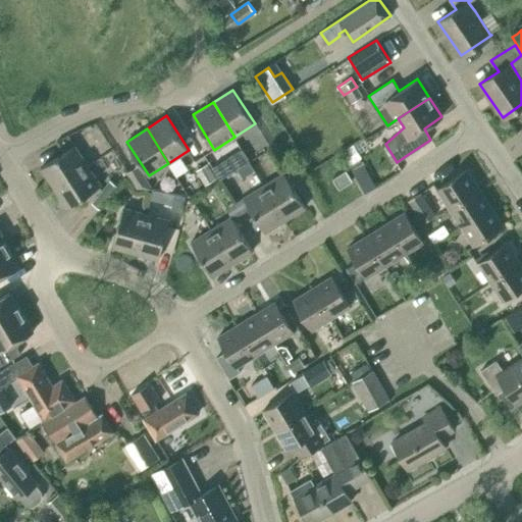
[(361,158),(353,144),(341,151),(349,165),(361,158)]
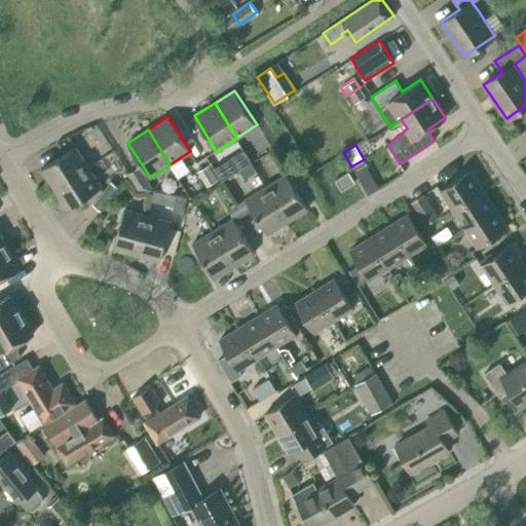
[(54,189),(88,166),(76,147),(41,168),(54,189)]
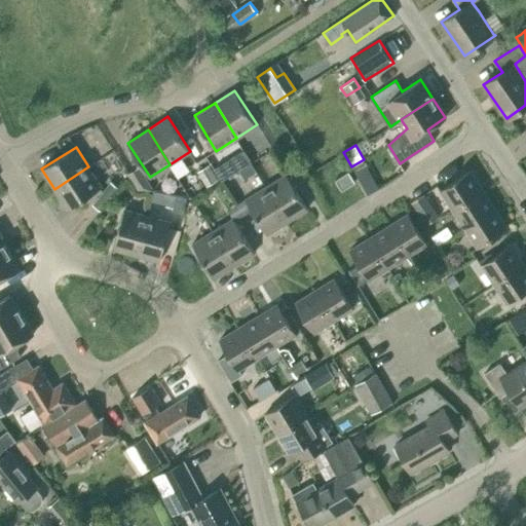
[(226,160),(214,167),(221,180),(233,173),(226,160)]
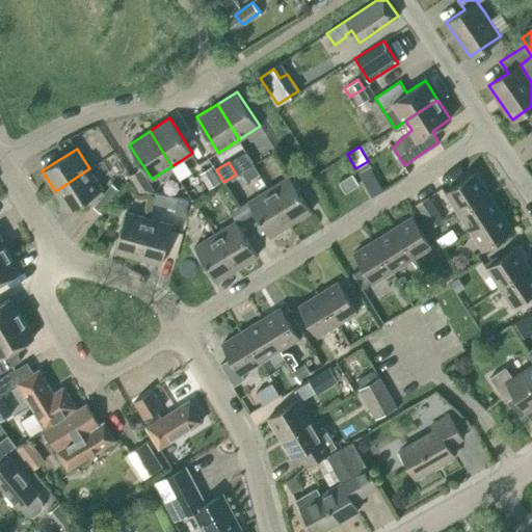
[(246,181),(259,174),(254,164),(241,171),(246,181)]
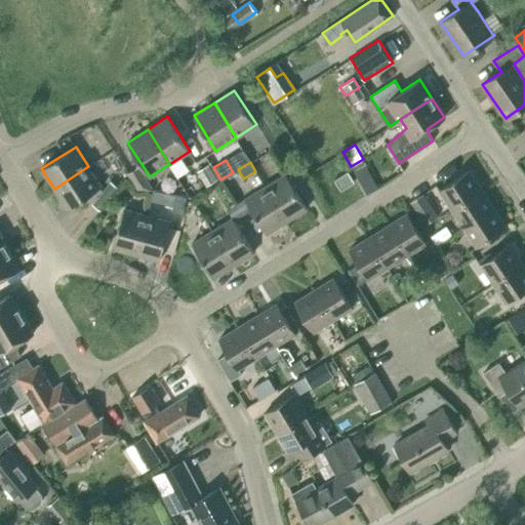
[(218,179),(210,163),(197,171),(205,187),(218,179)]
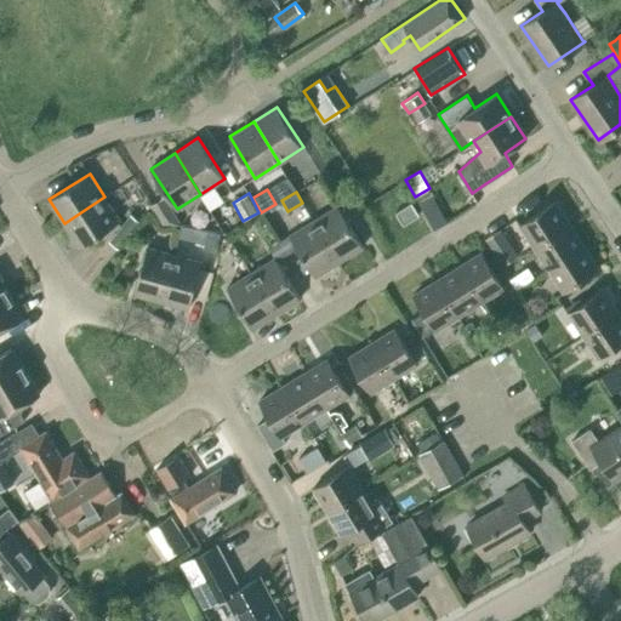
[(79,246),(120,220),(104,197),(64,223),(79,246)]
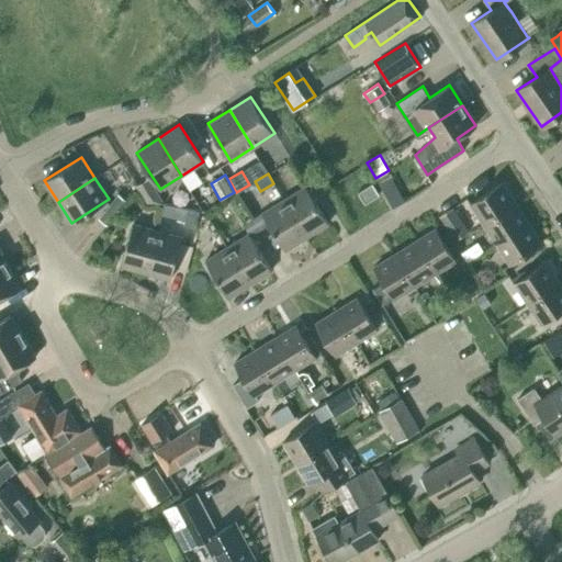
[(137,184),(149,203),(165,202),(149,178),(137,184)]
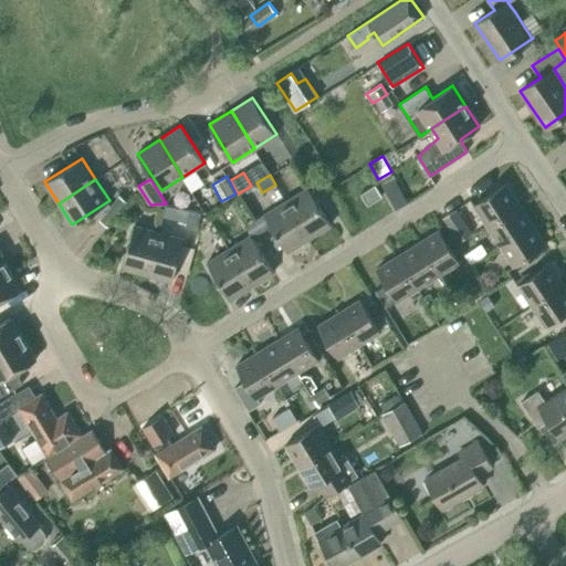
[(368,205),(383,195),(375,184),(360,192),(368,205)]
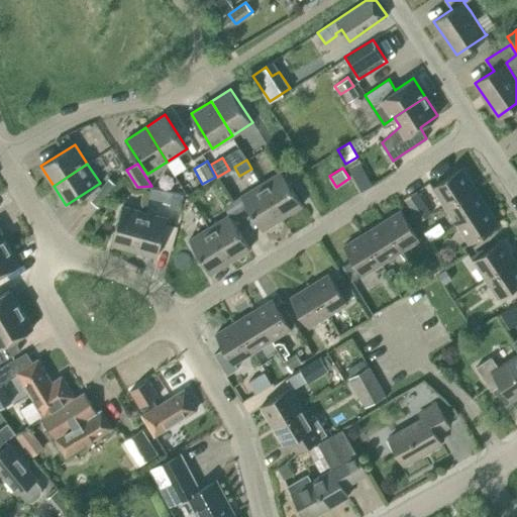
[(444,205),(475,186),(462,168),(433,187),(444,205)]
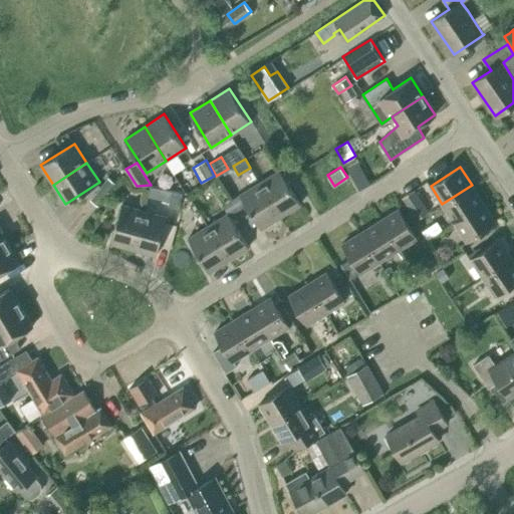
[(279,170),(259,182),(281,216),(300,204),(279,170)]
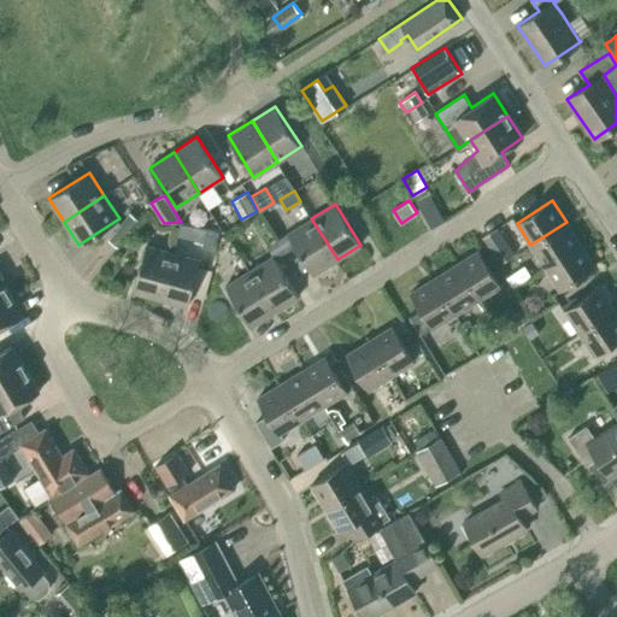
[(129,212),(109,240),(119,248),(141,221),(129,212)]
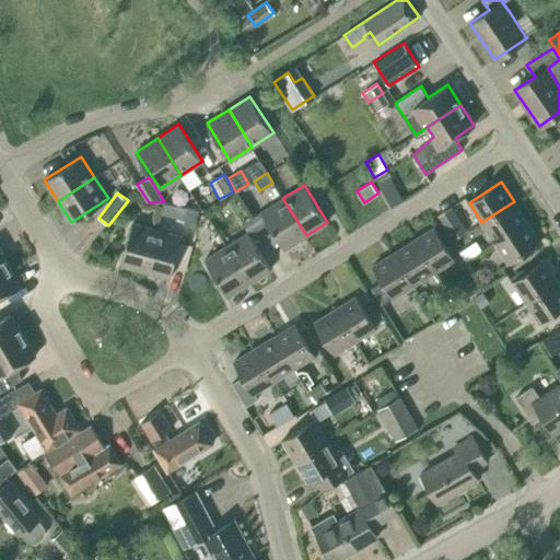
[(284,248),(306,235),(282,198),(261,211),(284,248)]
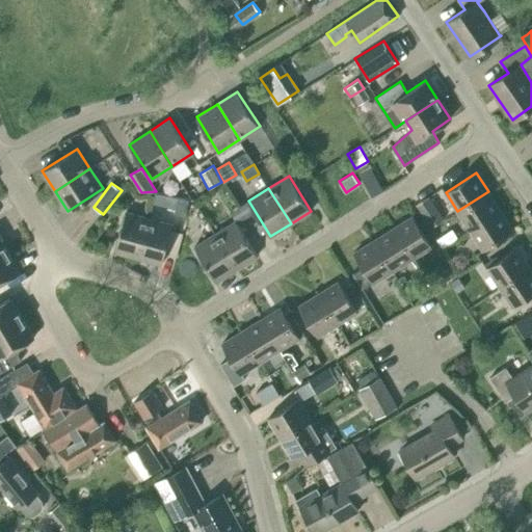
[(501,211),(488,191),(457,211),(470,231),(501,211)]
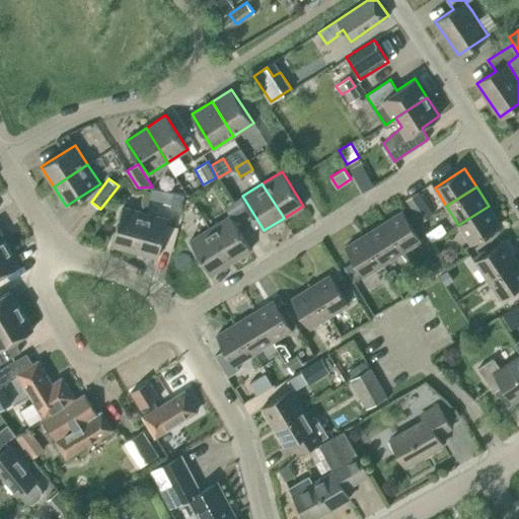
[(405,200),(420,222),(433,213),(419,192),(405,200)]
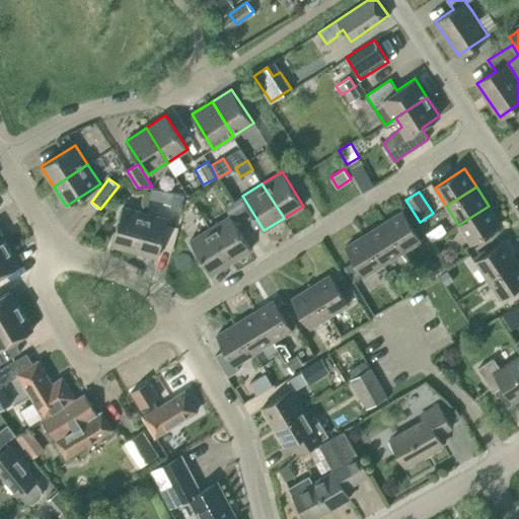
[(113,244),(135,250),(146,212),(124,206),(113,244)]
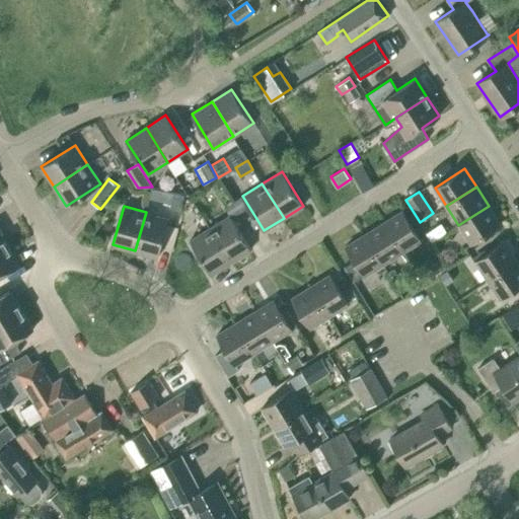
[(501,224),(489,206),(458,225),(470,243),(501,224)]
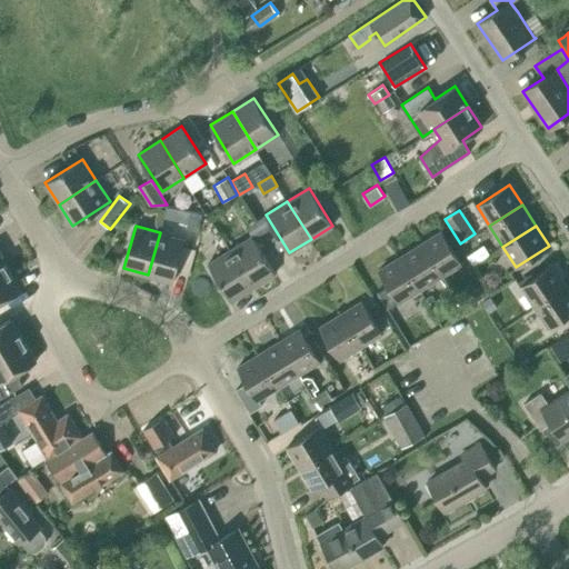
[(420,243),(440,276),(461,263),(441,230),(420,243)]
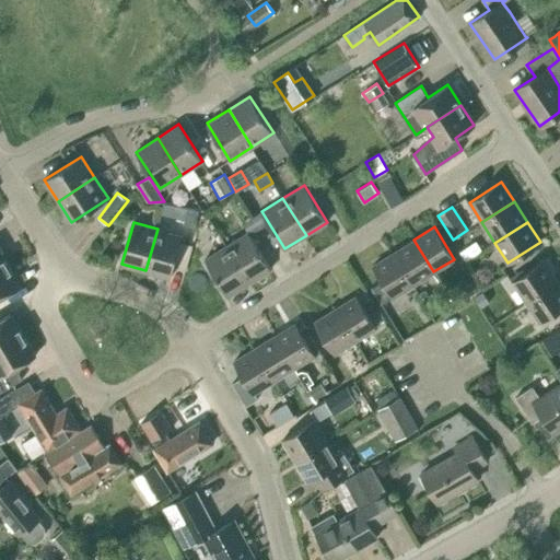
[(158,229),(146,270),(171,278),(182,235),(158,229)]
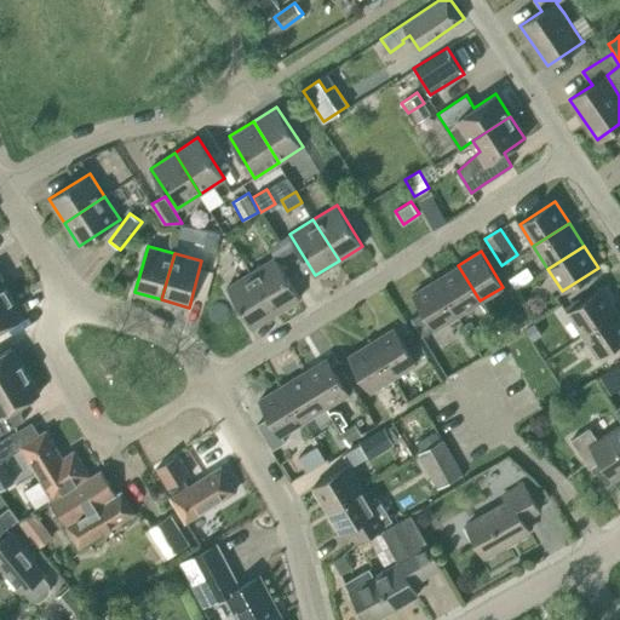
[(275,257),(251,271),(276,313),(300,298),(275,257)]
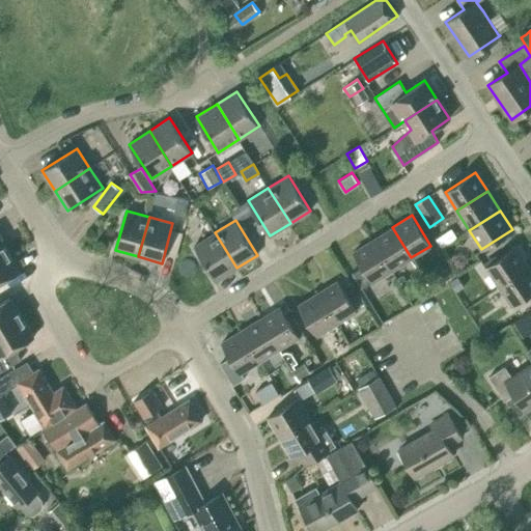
[(392,227),(373,240),(392,270),(411,257),(392,227)]
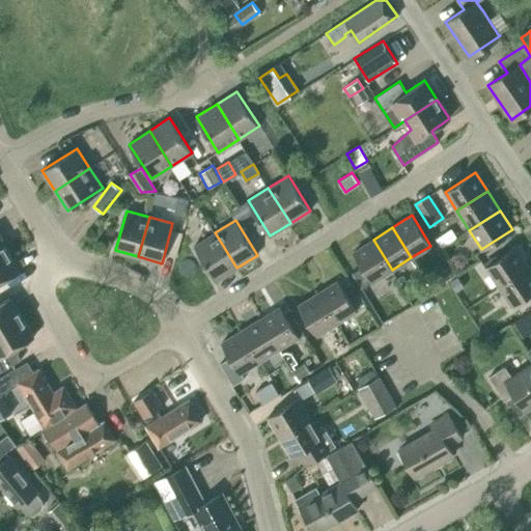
[(216,281),(236,268),(215,232),(194,246),(216,281)]
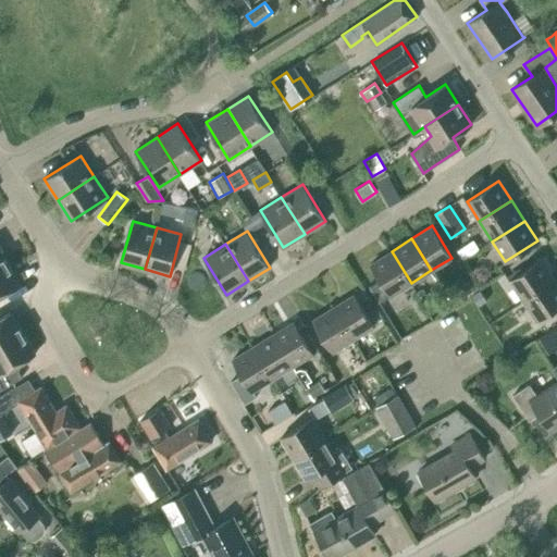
[(469,246),(459,252),(463,259),(473,254),(469,246)]
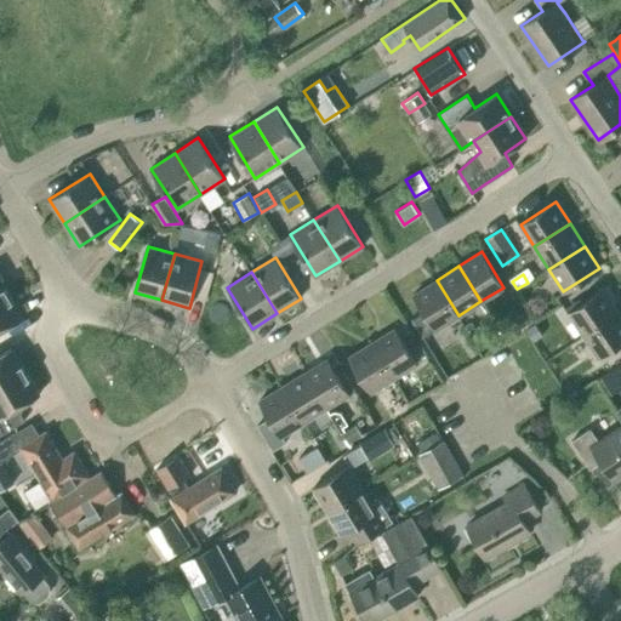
[(425,312),(436,330),(459,315),(437,280),(414,294),(425,312)]
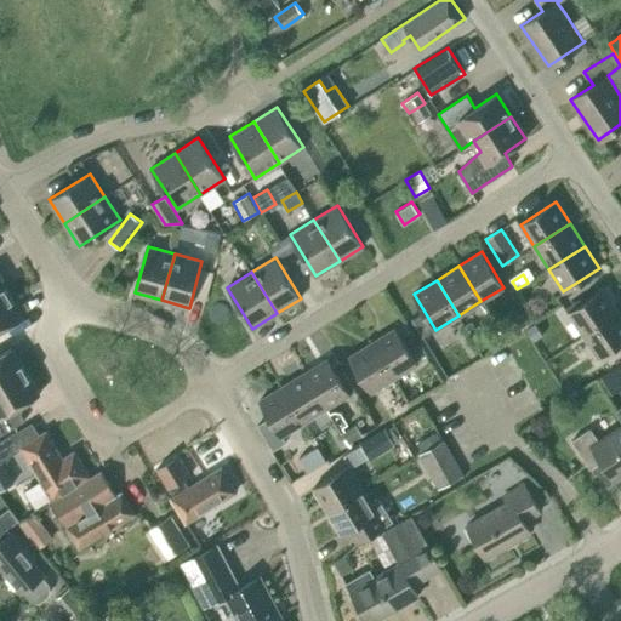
[(584,334),(619,311),(603,289),(568,312),(584,334)]
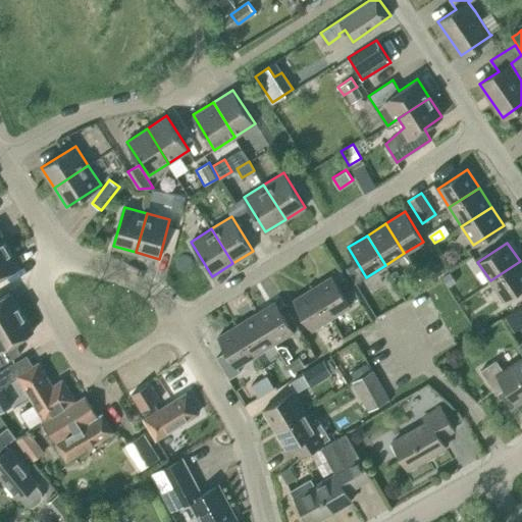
[(0,277),(19,266),(7,247),(0,251),(0,277)]
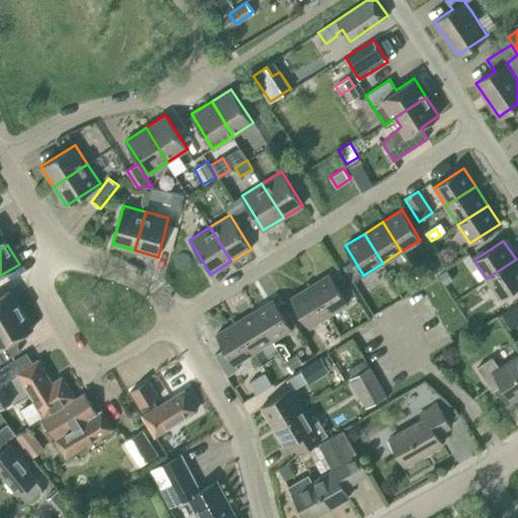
[(445,267),(439,257),(429,263),(435,273),(445,267)]
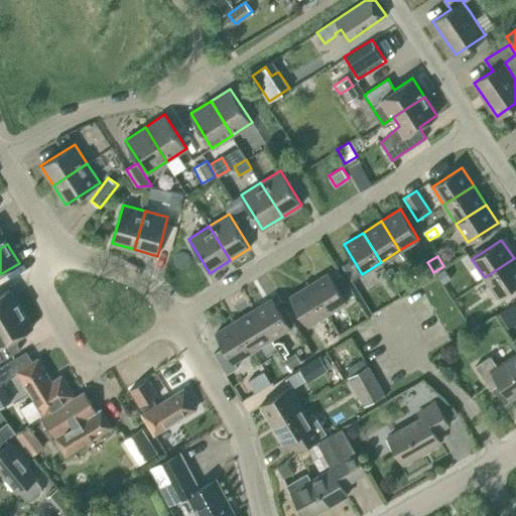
[(515,283),(515,261),(514,258),(485,277),(497,296),(515,283)]
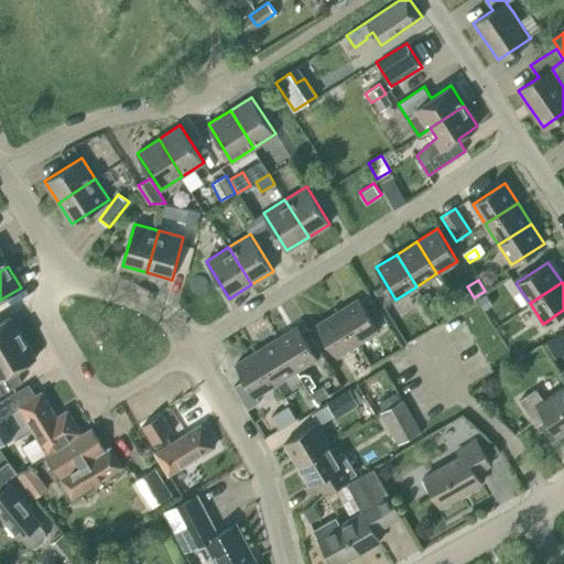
[(386,283),(375,290),(384,306),(396,300),(386,283)]
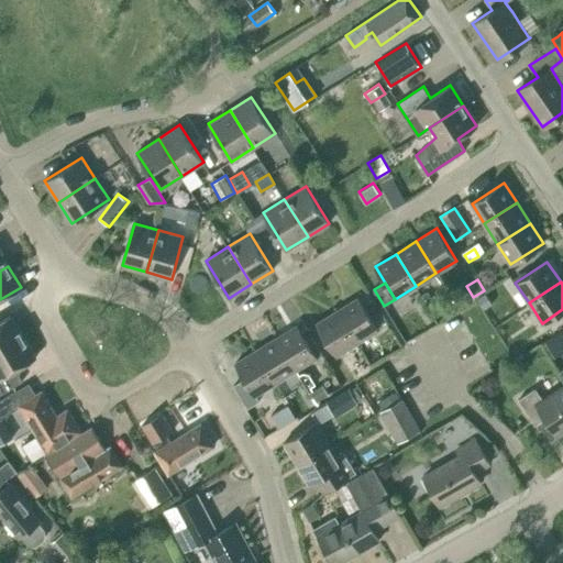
[(359,298),(364,307),(374,300),(368,291),(359,298)]
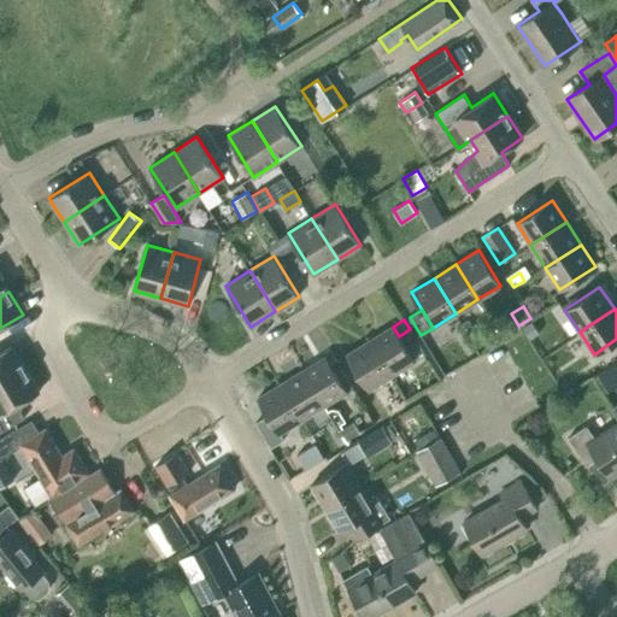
[(530,339),(539,333),(530,321),(522,327),(530,339)]
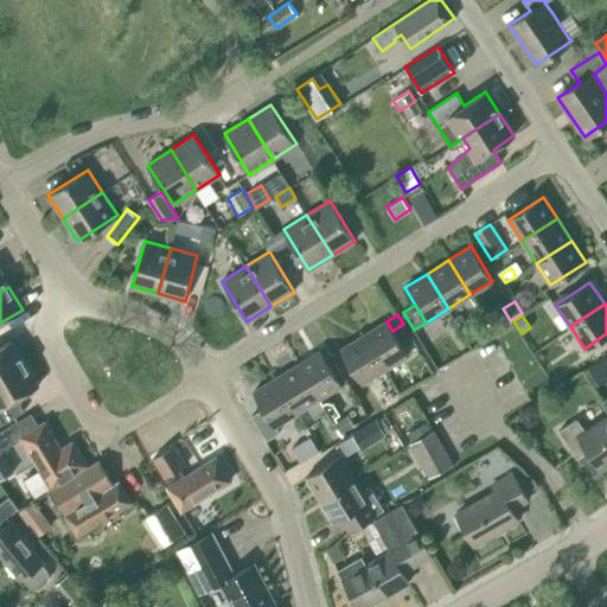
[(387,320),(364,334),(385,369),(408,356),(387,320)]
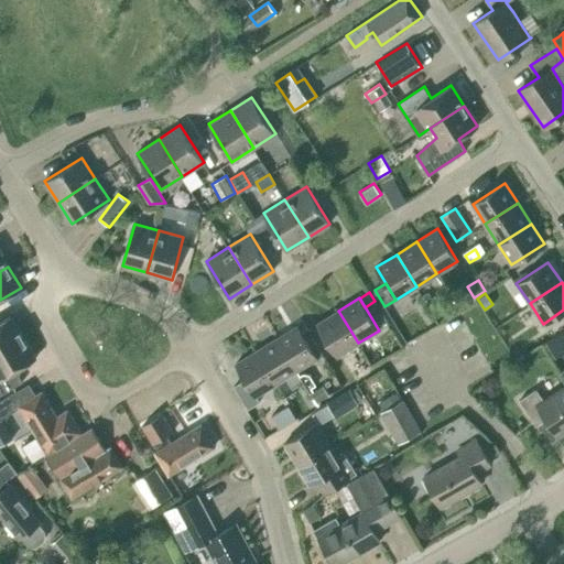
[(337,356),(358,343),(338,311),(317,323),(337,356)]
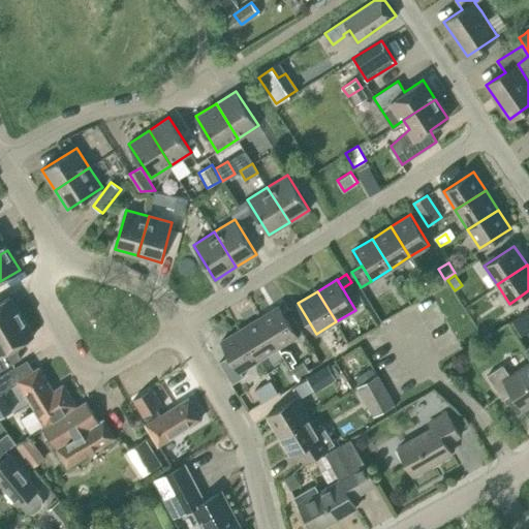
[(0,328),(22,315),(10,296),(0,302),(0,328)]
